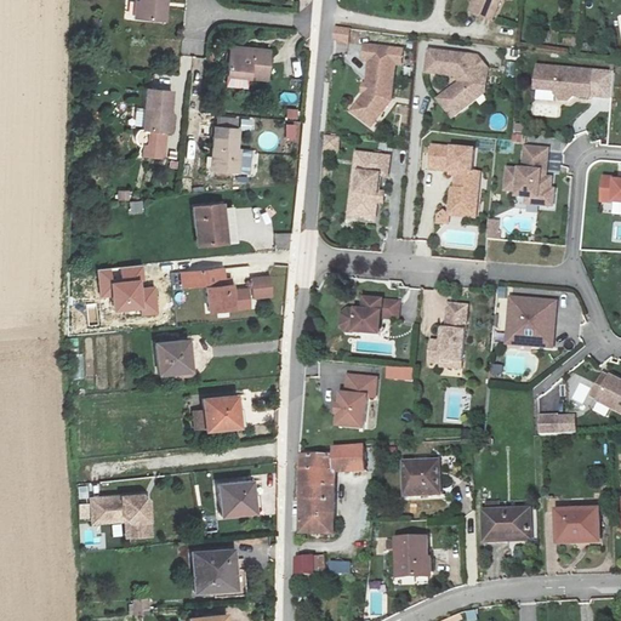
[(167,0),(141,0),(141,3),(136,1),(134,21),(165,23),(167,0)]
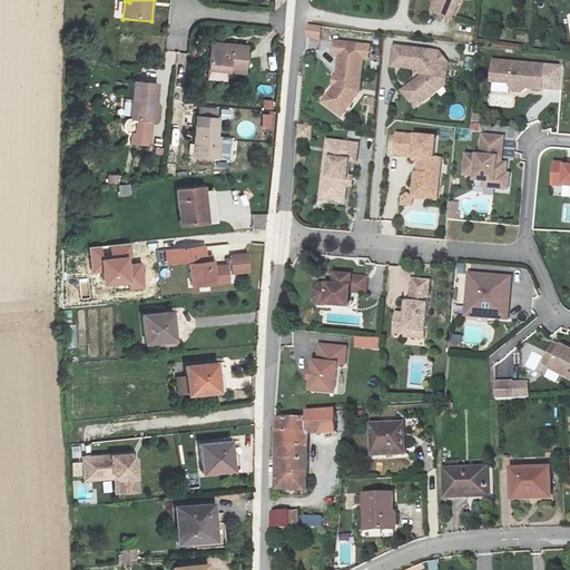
[(433,0),(435,0),(431,10),(451,18),(458,0),(433,0)]
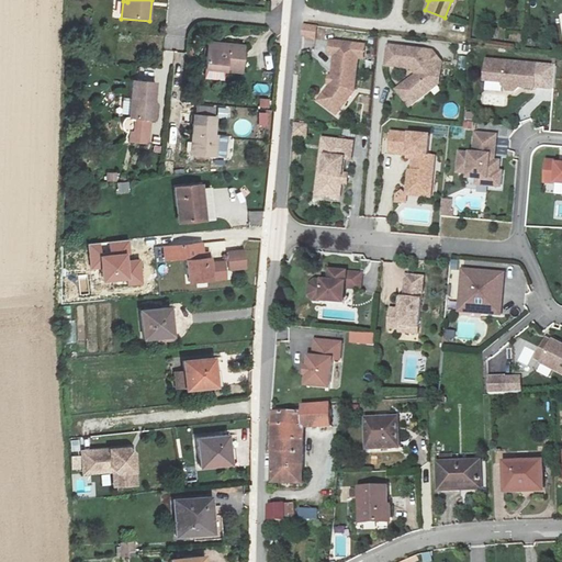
[(305,21),(304,32),(315,36),(316,23),(305,21)]
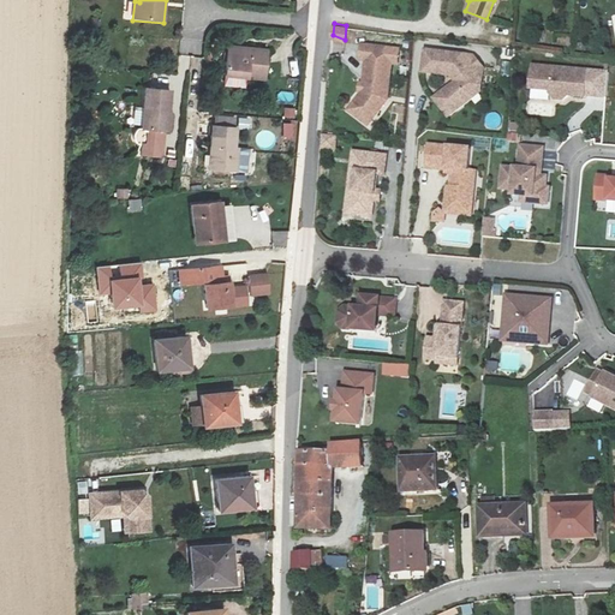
[(399,49),(363,46),(360,60),(366,60),(363,87),(365,88),(365,94),(362,93),(353,105),(372,120),(382,107),(381,106),(387,97),(392,64),(398,65),(399,49)]
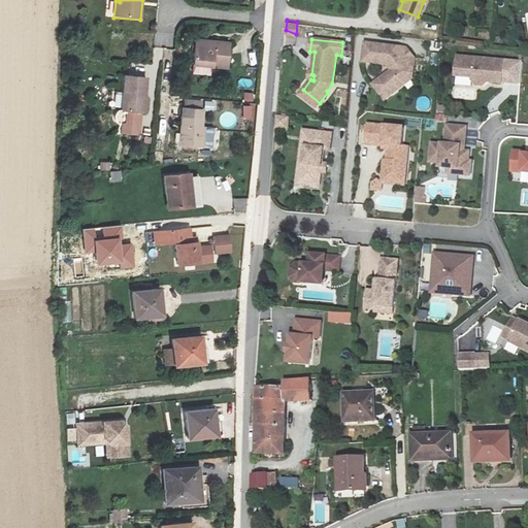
[(231,45),(195,41),(192,68),(228,71),(231,45)]
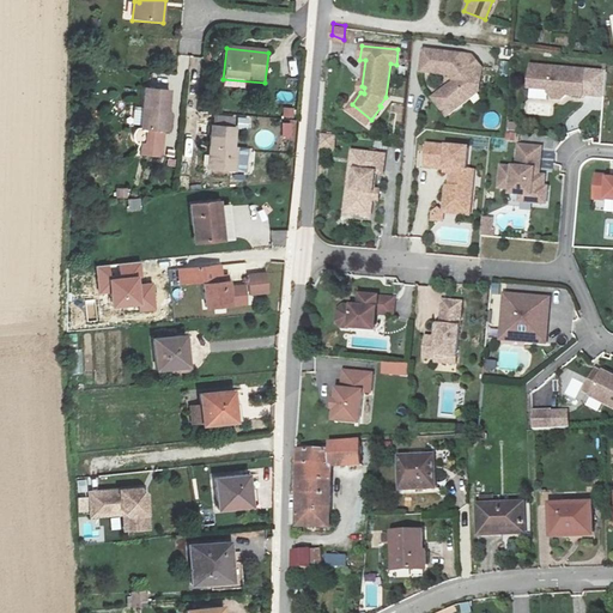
[(472,59),(423,53),(420,72),(434,89),(449,76),(454,82),(432,98),(447,117),(478,93),(481,68),(472,59)]
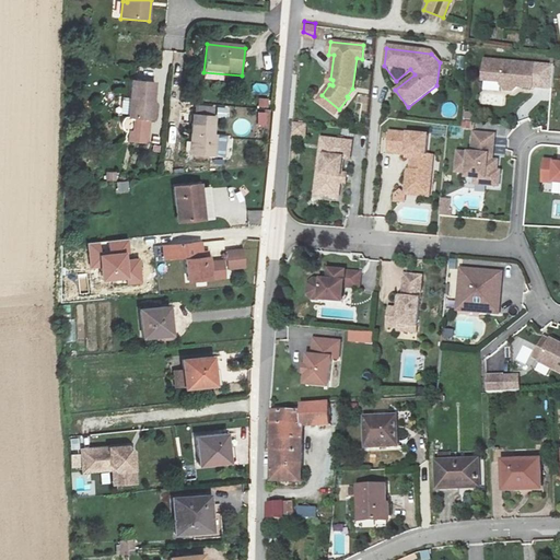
[(536,63),(483,60),(481,85),(500,86),(501,90),(504,93),(515,94),(518,90),(535,92),(536,63)]
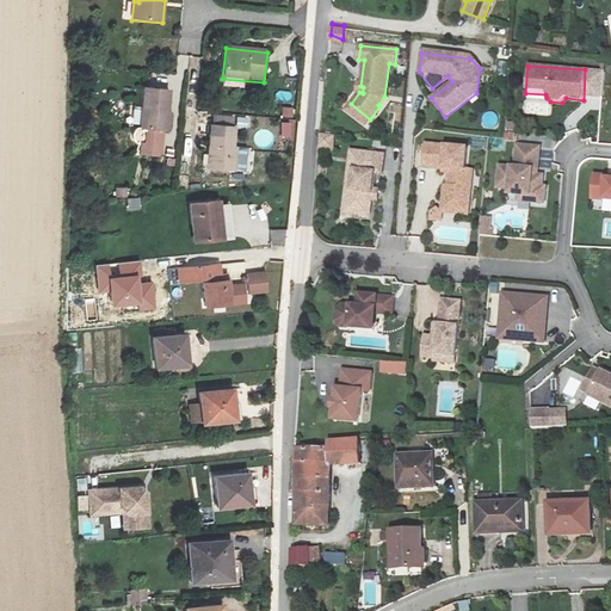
[(171,92),(144,88),(140,130),(168,133),(171,113),(167,112),(171,92)]
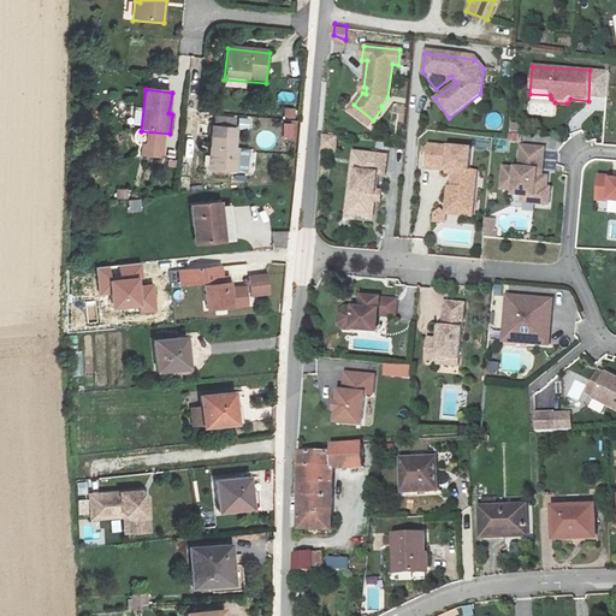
[(373,120),(354,105),(349,111),(368,126),(373,120)]
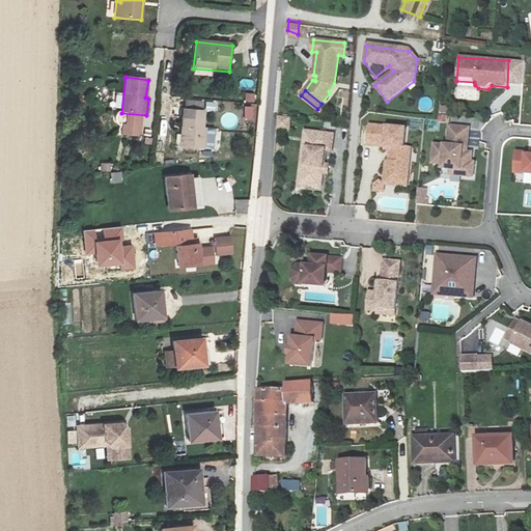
[(246,92),(245,102),(255,103),(255,93),(246,92)]
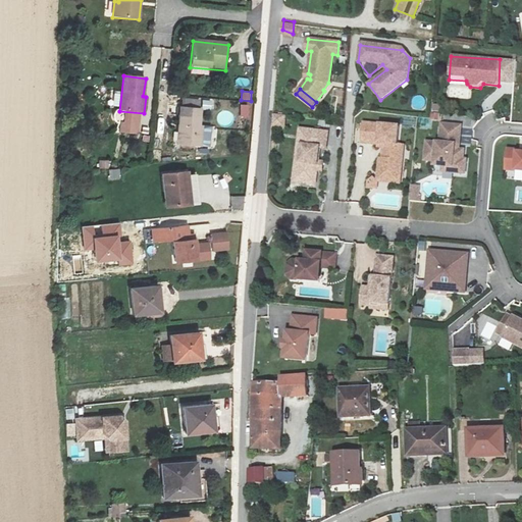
[(212,110),(211,100),(202,100),(203,110),(212,110)]
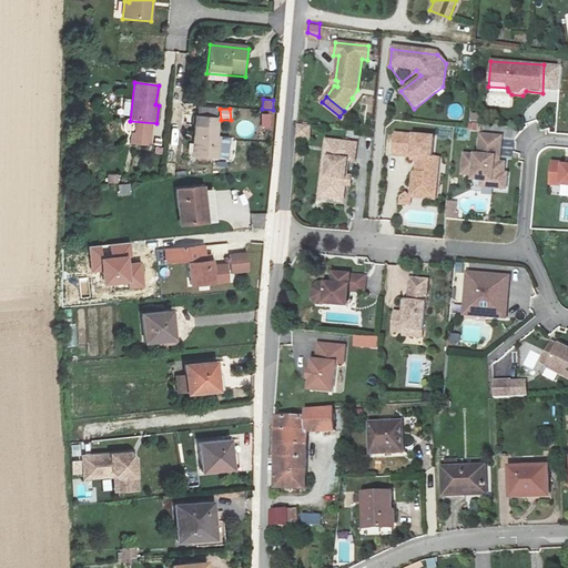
[(219,119),(195,118),(193,158),(220,160),(221,139),(217,138),(219,119)]
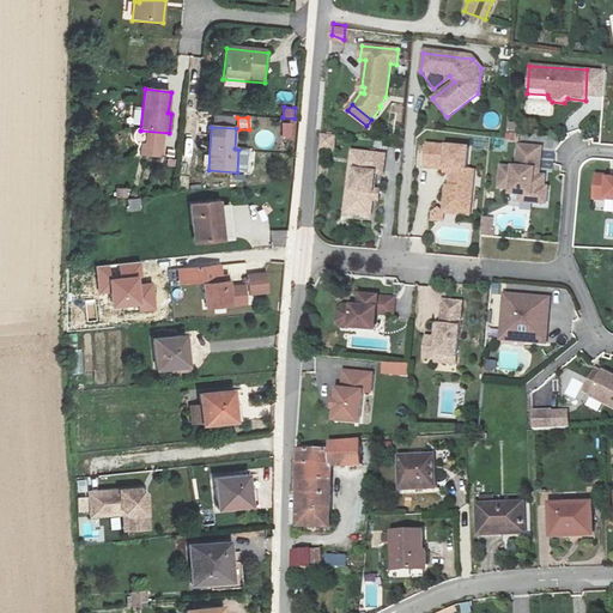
[(321,133),(320,145),(332,147),(334,134),(321,133)]
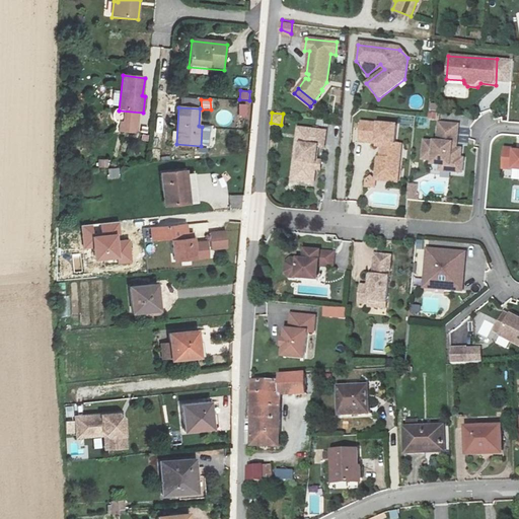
[(395,126),(361,123),(360,142),(381,144),(379,158),(377,158),(375,170),(389,172),(389,181),(396,181),(400,145),(393,144),(395,126)]
